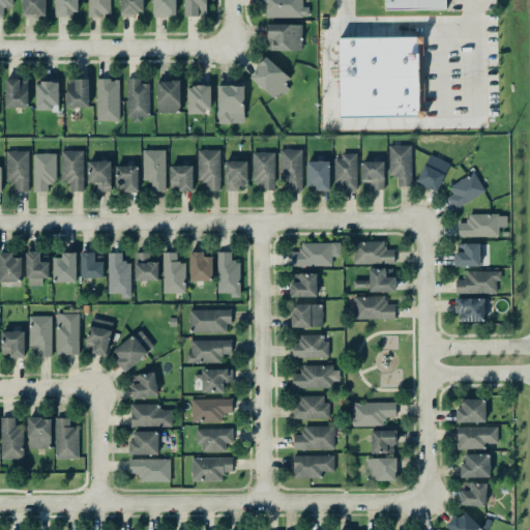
[(12,0),(0,0),(0,17),(4,17),(3,6),(12,6),(12,0)]
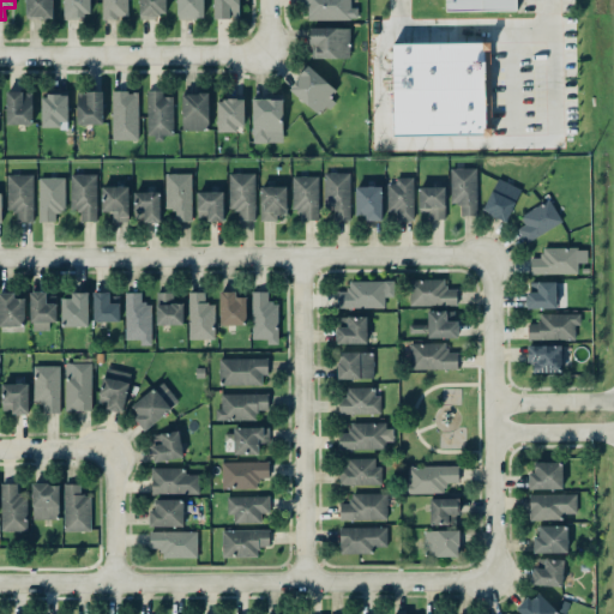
[(26,0),(28,18),(52,17),(50,0),(26,0)]
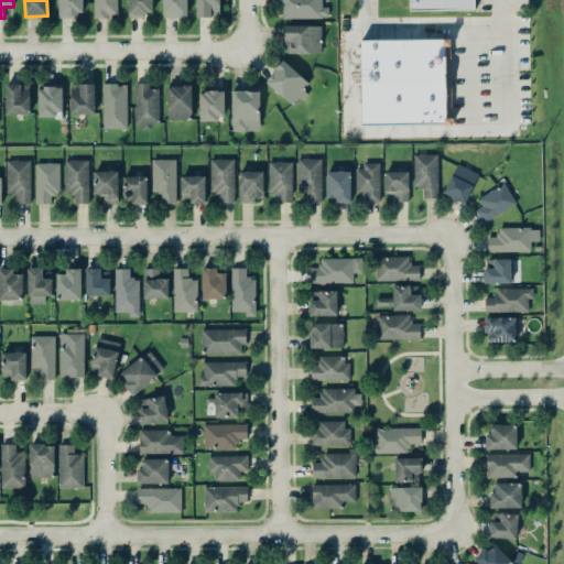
[(84,15),(83,0),(58,0),(58,17),(84,15)]
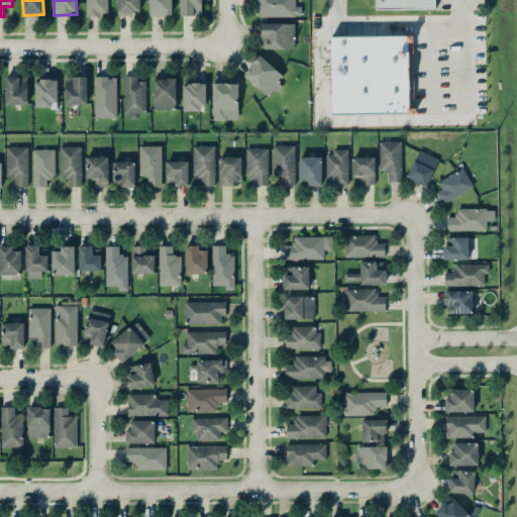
[(86,0),(86,15),(108,15),(107,0),(86,0)]
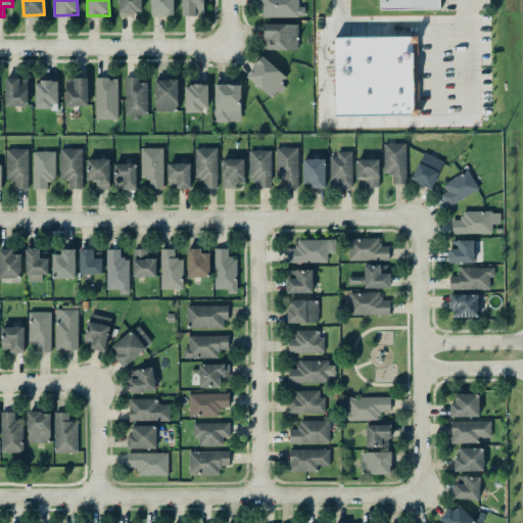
[(141,0),(119,0),(120,15),(142,14),(141,0)]
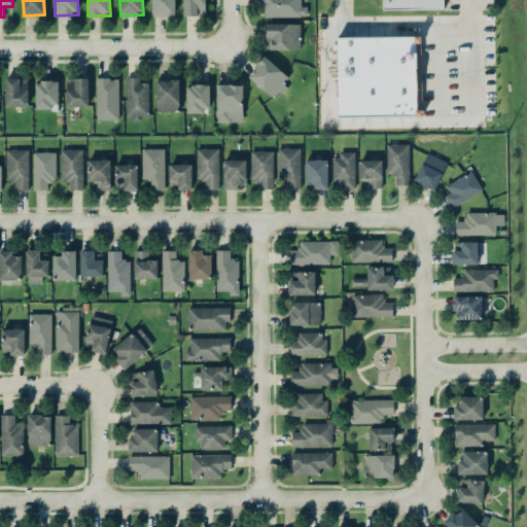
[(174,0),(151,0),(152,16),(175,15),(174,0)]
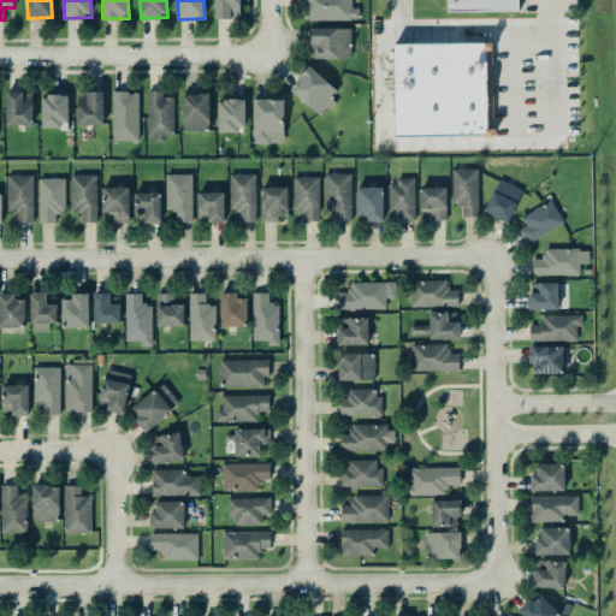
[(240,0),(214,0),(215,18),(241,17),(240,0)]
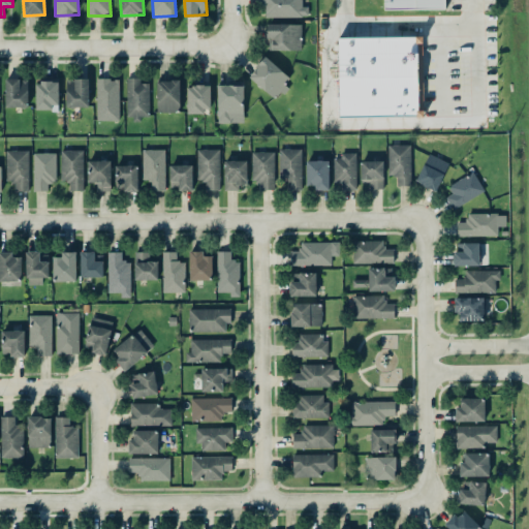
[(302,0),(262,0),(263,17),(308,17),(308,6),(302,6),(302,0)]
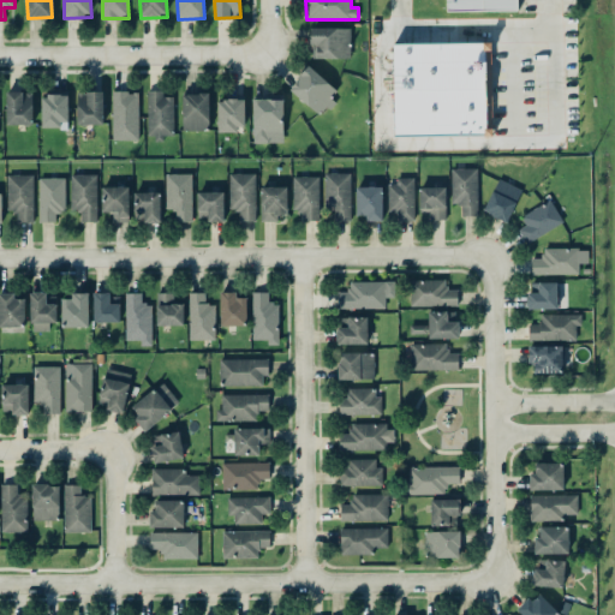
[(518,11),(518,0),(446,0),(446,11),(518,11)]
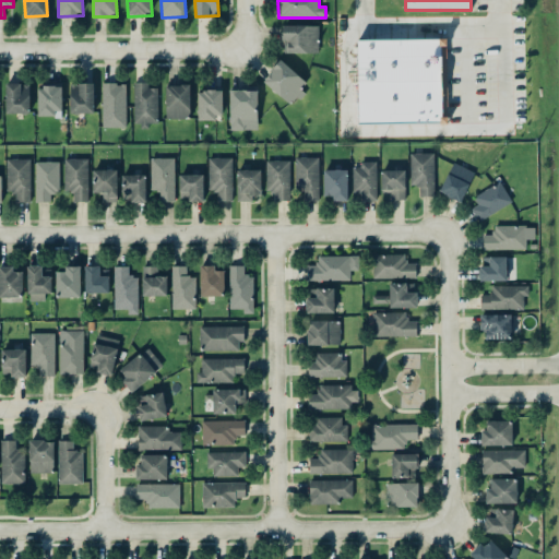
[(319,25),(282,24),(282,40),(285,40),(285,52),(318,52),(319,25)]
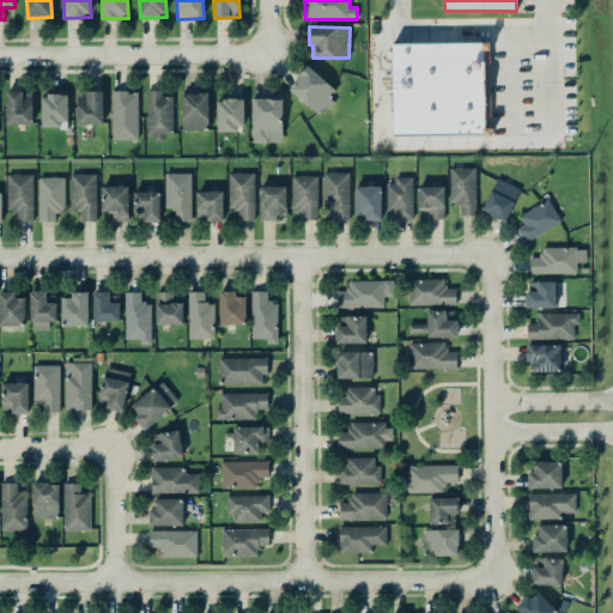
[(393,43),(393,135),(485,134),(484,42),(393,43)]
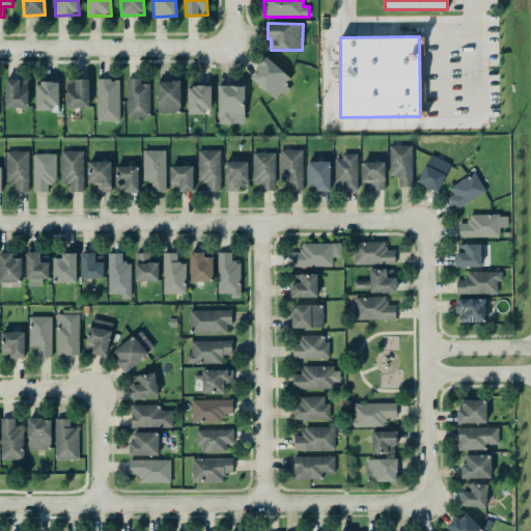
[(278,100),(287,86),(285,84),(291,76),(264,57),(249,78),(278,100)]
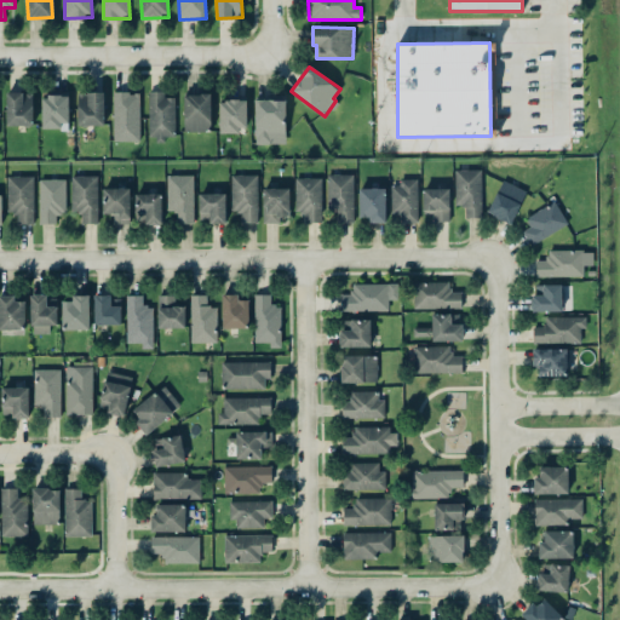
[(7,126),(34,125),(33,91),(6,92),(7,126)]
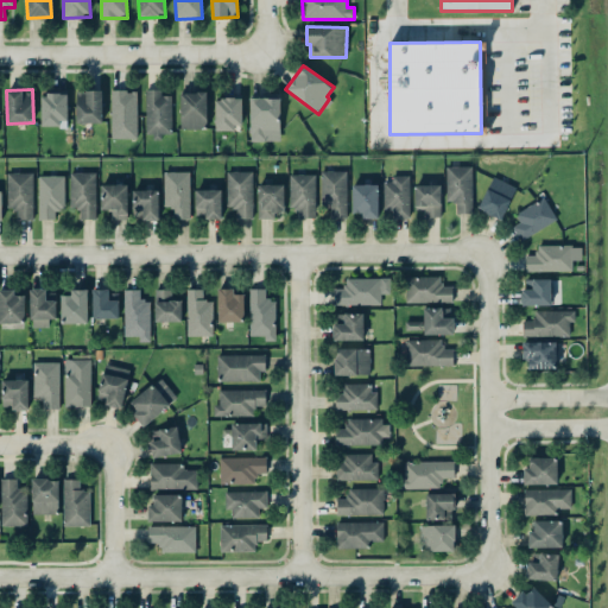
[(172,135),(171,95),(162,95),(162,89),(145,89),(145,135),(172,135)]
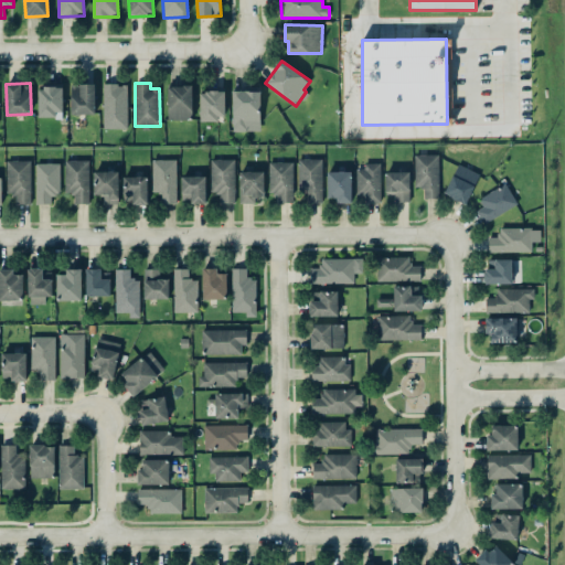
[(95,84),(71,84),(71,114),(95,115),(95,84)]
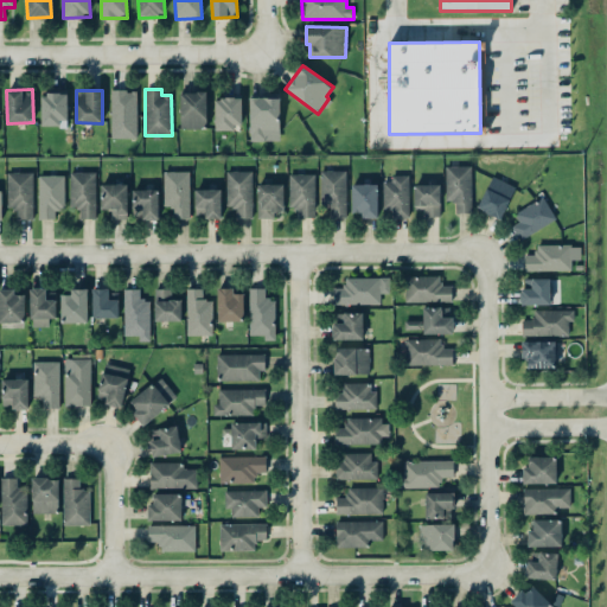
[(112,138),(136,138),(136,90),(110,90),(112,138)]
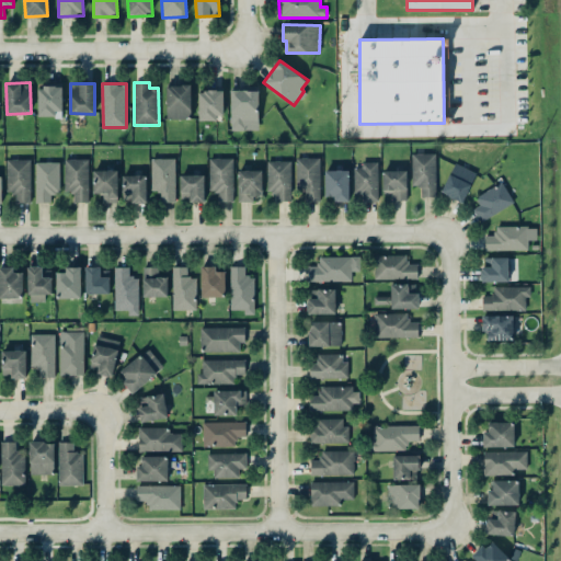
[(167,118),(192,118),(191,84),(167,86),(167,118)]
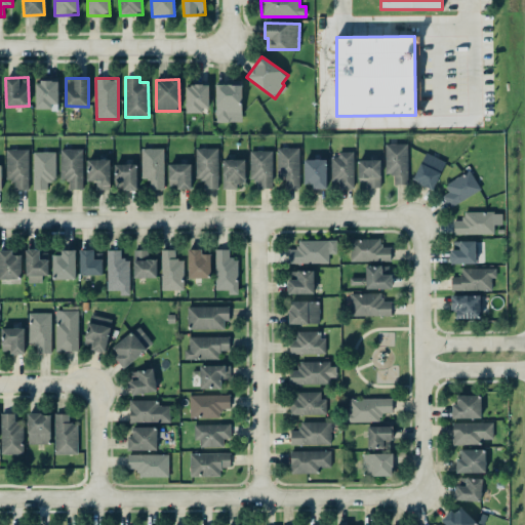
[(58,81),(36,80),(36,110),(58,110),(58,81)]
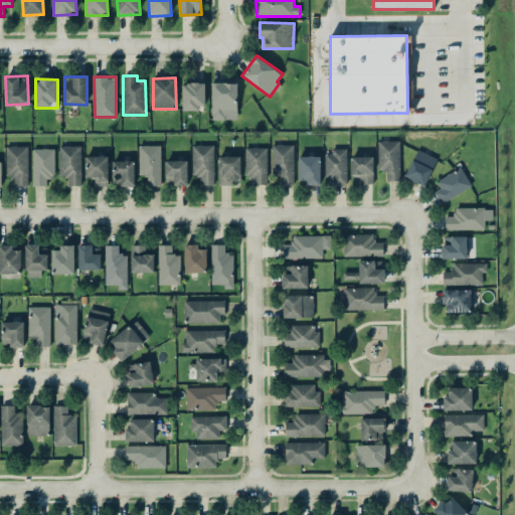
[(212,120),(237,119),(237,81),(211,82),(212,120)]
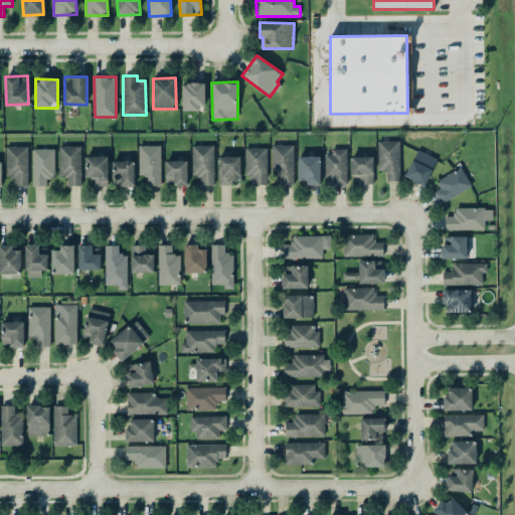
[(183,109),(205,109),(205,82),(182,83),(183,109)]
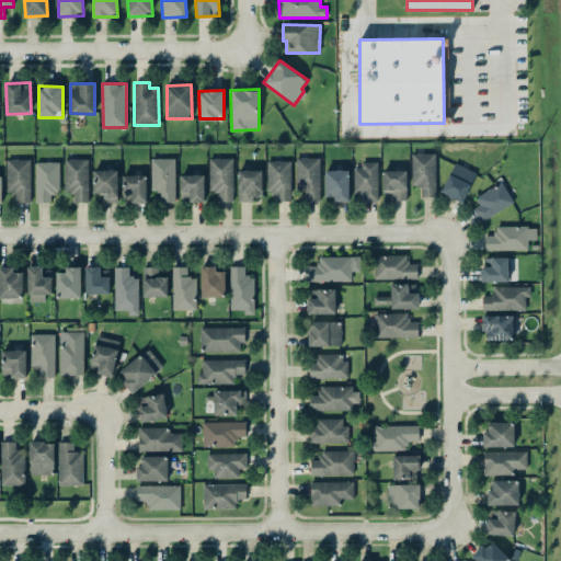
[(436,196),(435,153),(412,153),(412,186),(421,186),(421,197),(436,196)]
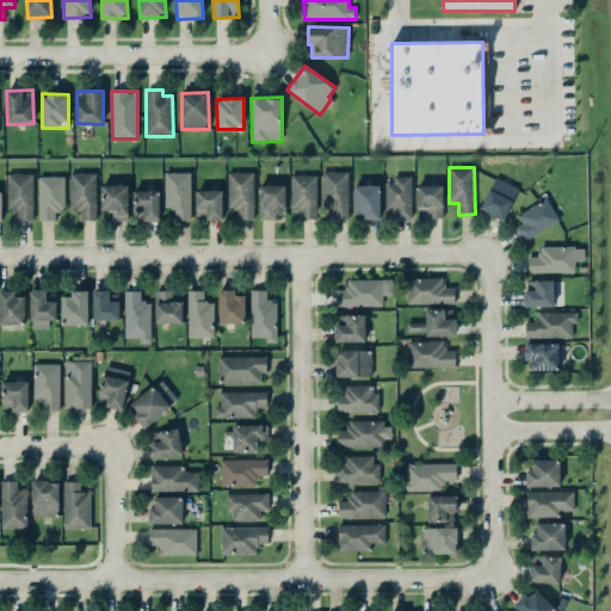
[(191,220),(191,172),(166,172),(166,208),(173,208),(173,220),(191,220)]
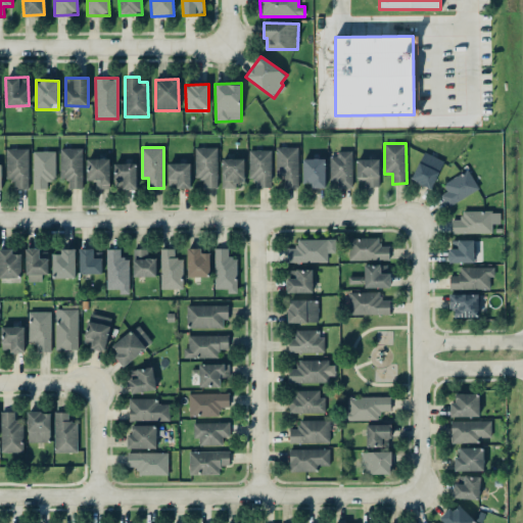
[(203,188),(218,188),(217,147),(196,147),(196,179),(203,179),(203,188)]
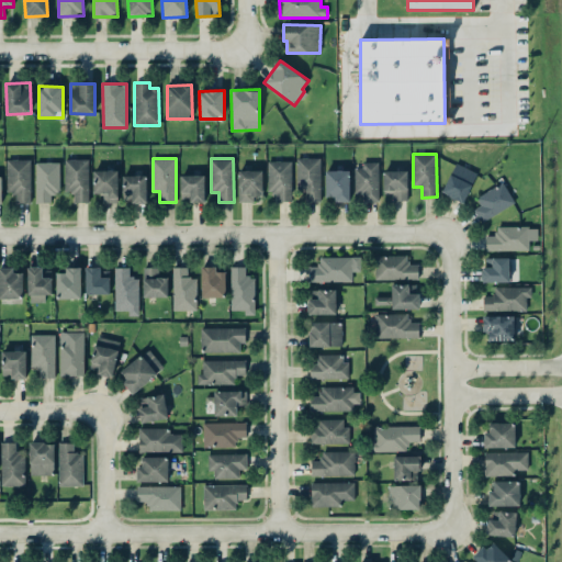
[(296,158),(296,191),(305,191),(306,202),(321,201),(319,158),(296,158)]
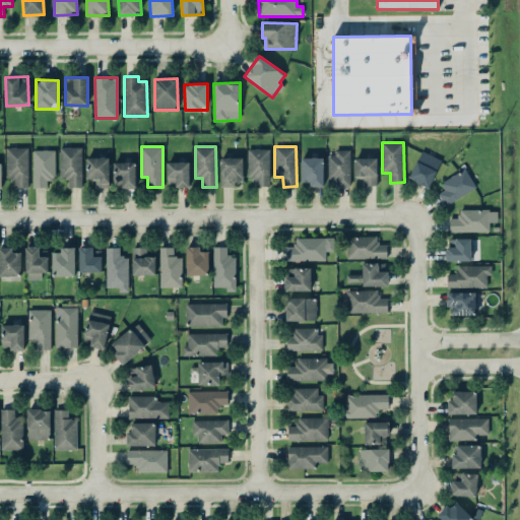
[(27,147),(7,147),(7,179),(14,179),(14,188),(28,188),(27,147)]
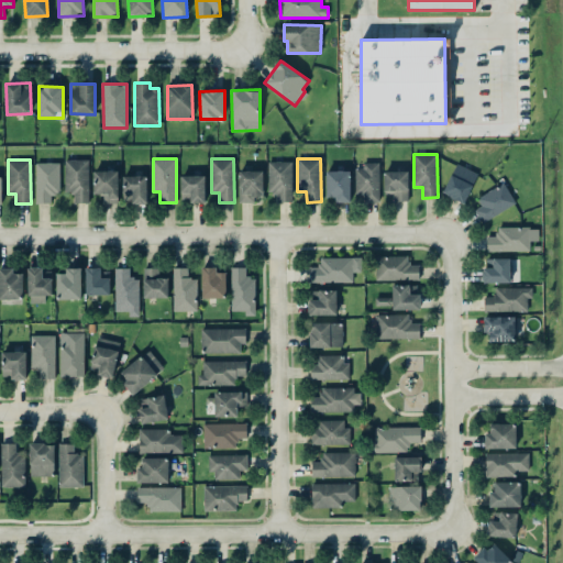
[(88,159),(64,159),(65,192),(74,192),(74,202),(89,202),(88,159)]
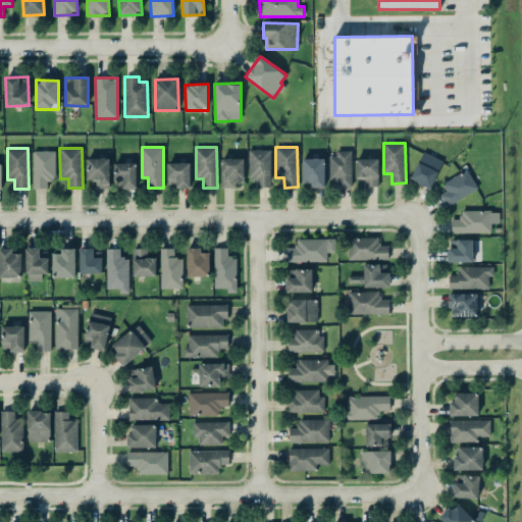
[(270,149),(249,150),(250,179),(256,178),(257,188),(271,187),(270,149)]
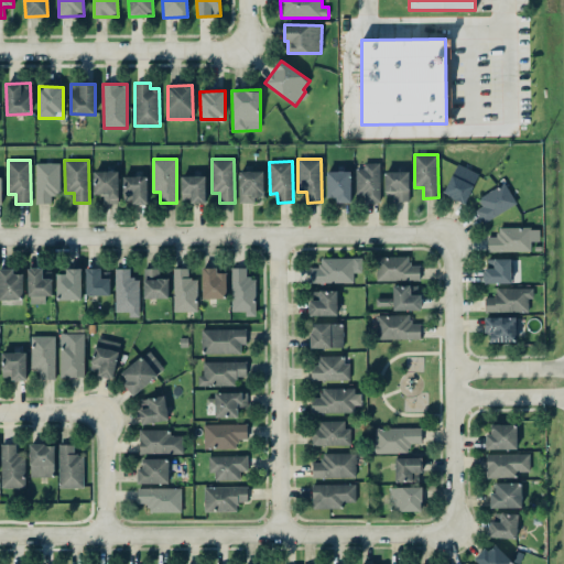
[(35,163),(36,203),(51,203),(51,195),(60,195),(60,163),(35,163)]
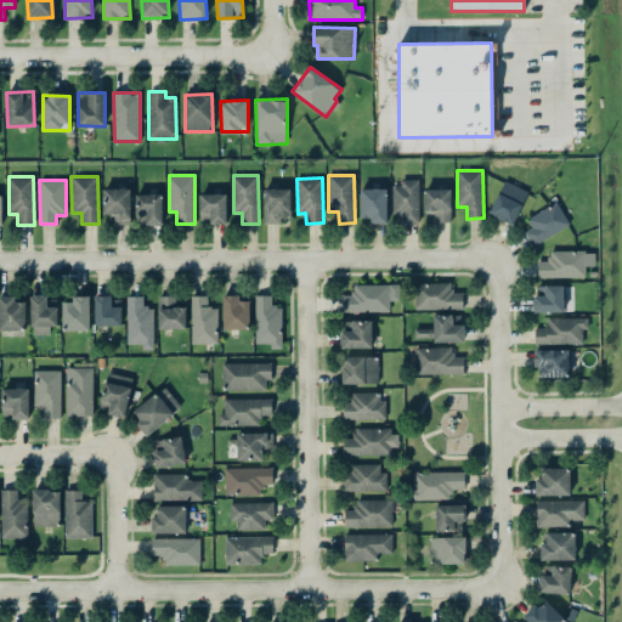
[(513,225),(529,191),(504,180),(488,214),(513,225)]
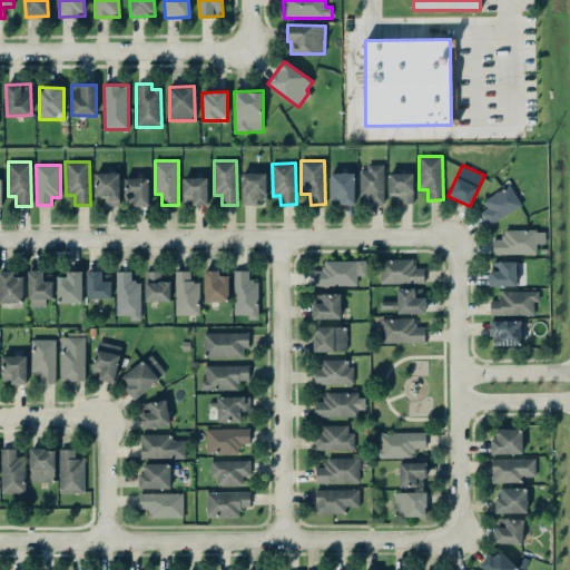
[(362,205),(384,204),(383,166),(362,167),(362,205)]
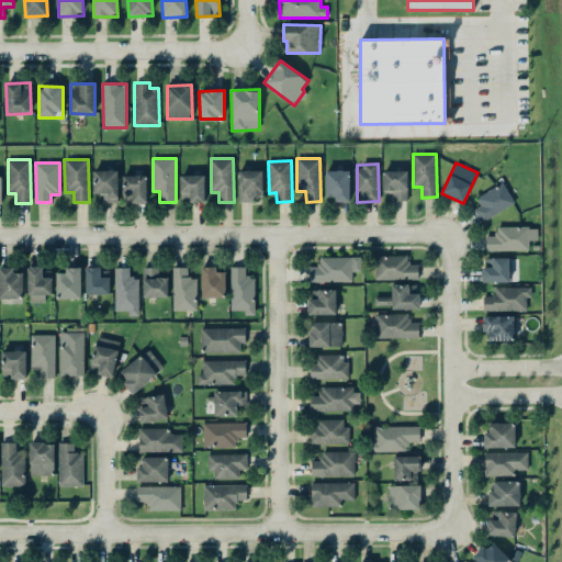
[(93,193),(103,193),(103,203),(117,203),(119,170),(93,170),(93,193)]
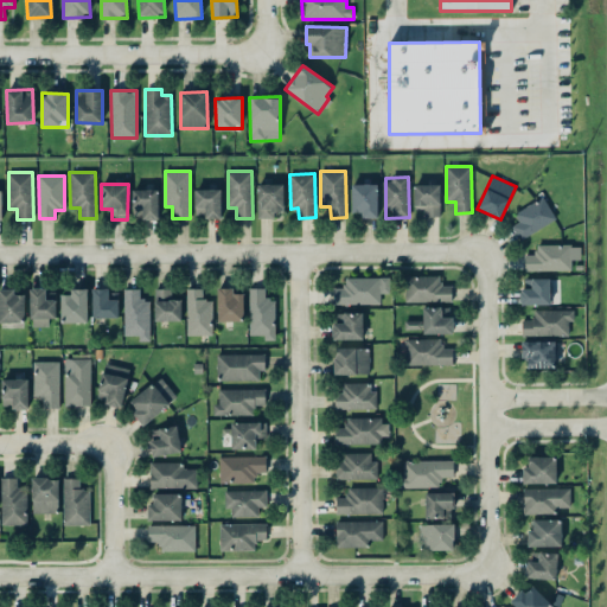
[(283,184),(257,185),(259,218),(274,218),(274,210),(283,210),(283,184)]
